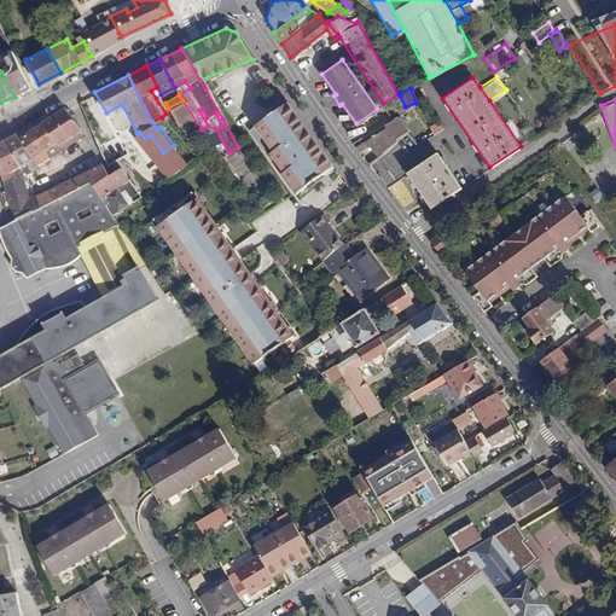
[(187,138),(202,129),(182,100),(168,108),(176,125),(180,123),(187,138)]
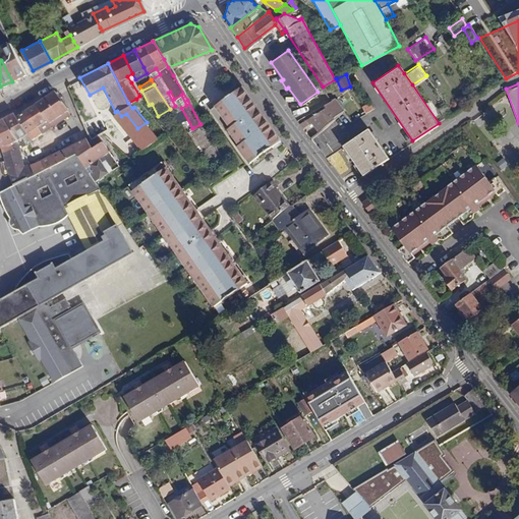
[(246,163),(279,139),(239,84),(207,108),(246,163)]
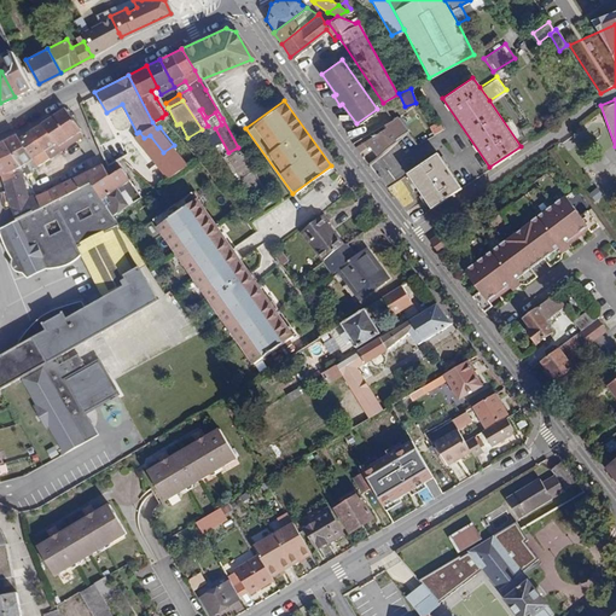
[(40,123),(56,145),(59,149),(79,137),(75,132),(80,129),(63,108),(40,123)]
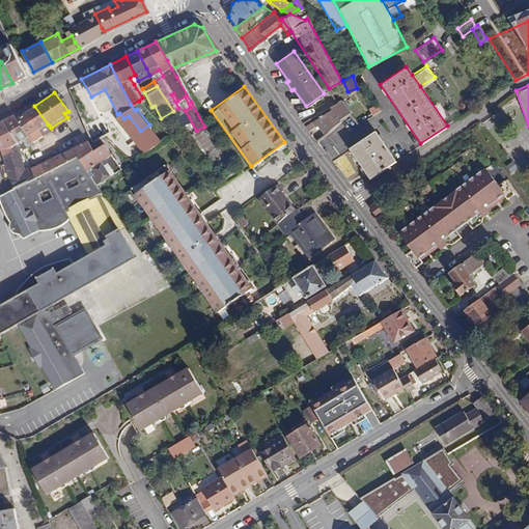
[(173,111),(176,115),(185,110),(190,107),(185,96),(177,101),(173,93),(171,94),(178,108),(173,111)]
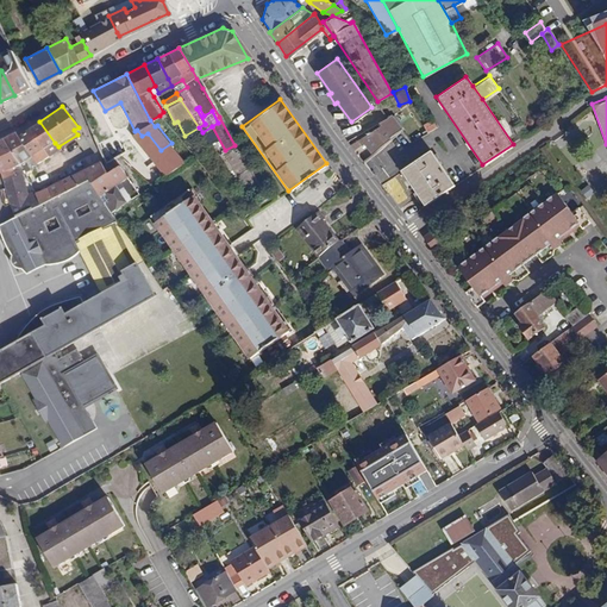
[(401,126),(388,111),(385,113),(387,116),(377,121),(380,124),(368,133),(367,131),(349,144),(352,149),(362,142),(371,154),(399,130),(401,126)]
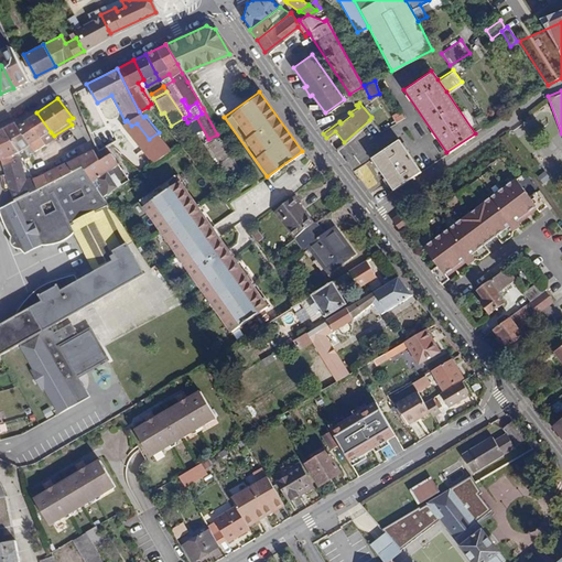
[(403,117),(399,110),(390,116),(395,122),(403,117)]
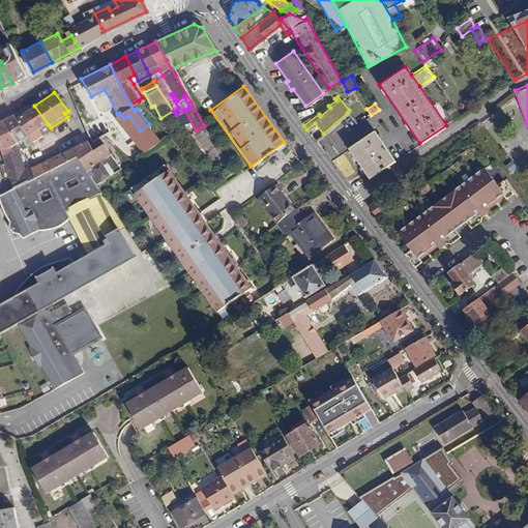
[(460,116),(452,105),(446,109),(453,120),(460,116)]
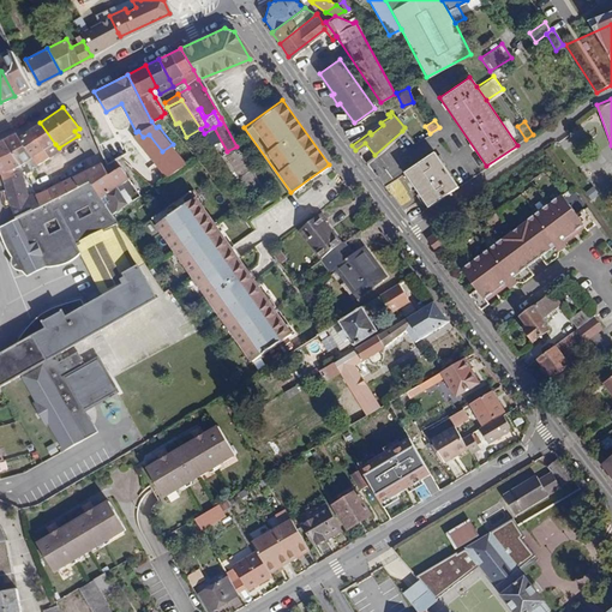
[(40,123),(28,131),(42,149),(48,156),(59,148),(55,144),(40,123)]
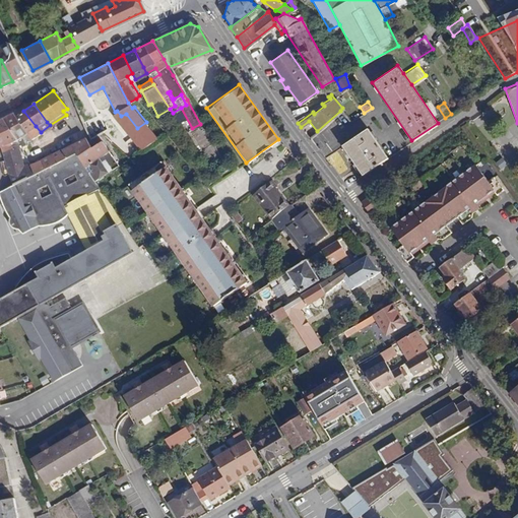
[(173,113),(170,109),(157,116),(159,120),(173,113)]
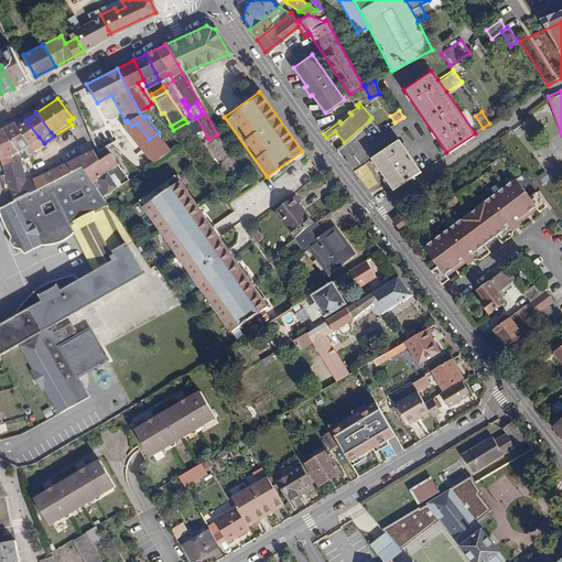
[(17,127),(29,144),(39,137),(25,120),(17,127)]
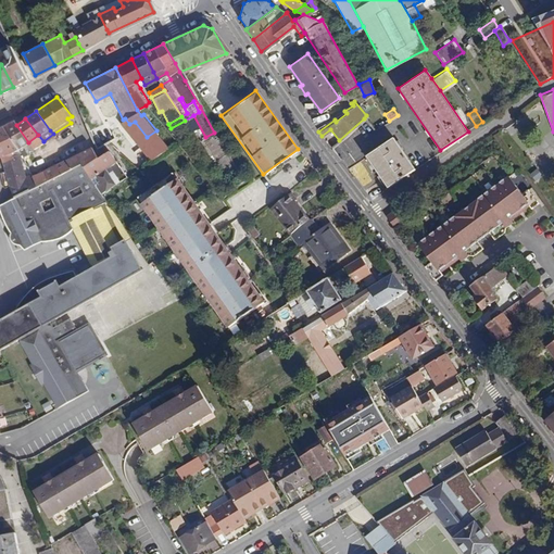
[(114,138),(105,120),(87,128),(96,148),(108,141),(114,138)]
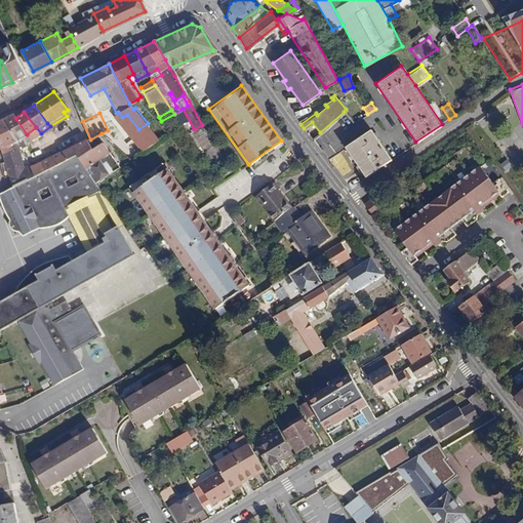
[(21,137),(27,134),(15,118),(12,114),(2,119),(16,141),(21,137)]
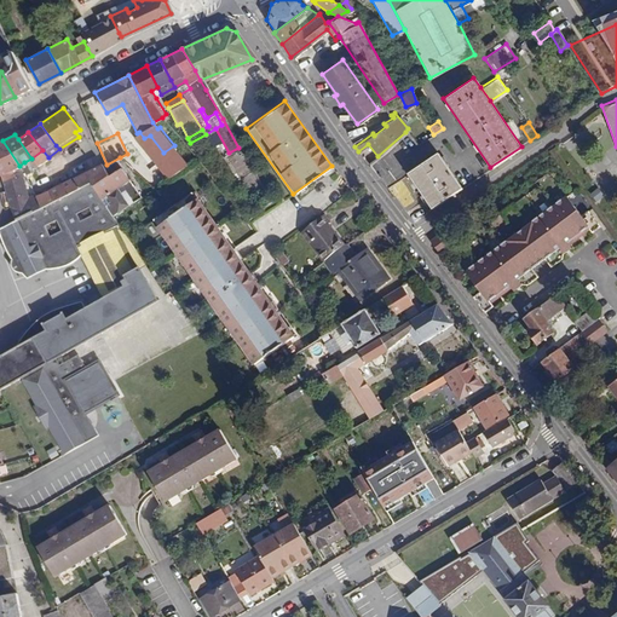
[(13,219),(39,207),(34,196),(26,196),(19,166),(3,140),(0,142),(0,176),(7,207),(13,219)]
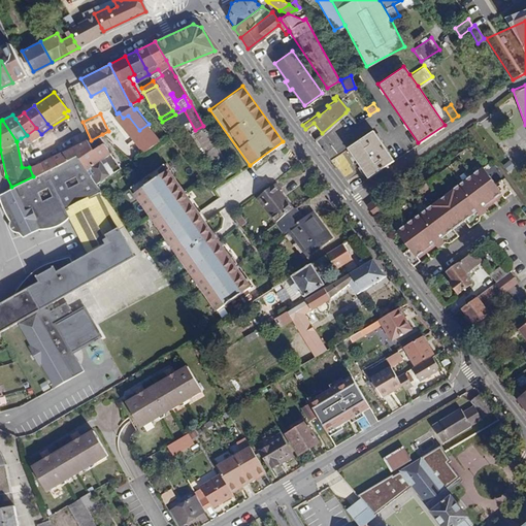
[(393,160),(372,129),(346,146),(367,176),(393,160)]
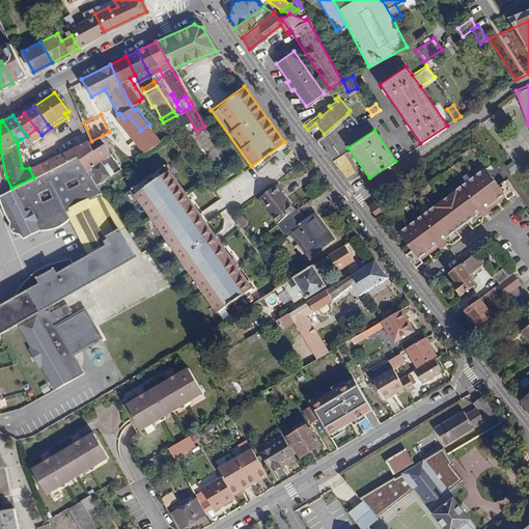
[(25,145),(23,142),(21,139),(17,142),(20,149),(25,145)]
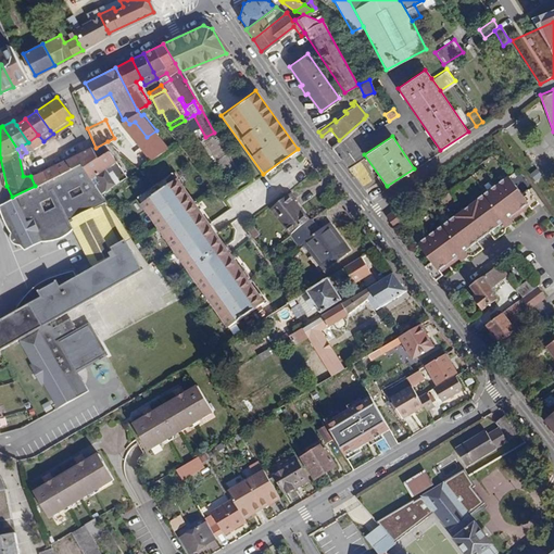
[(91,147),(65,160),(71,168),(80,163),(100,192),(115,184),(105,168),(116,161),(109,149),(97,158),(91,147)]
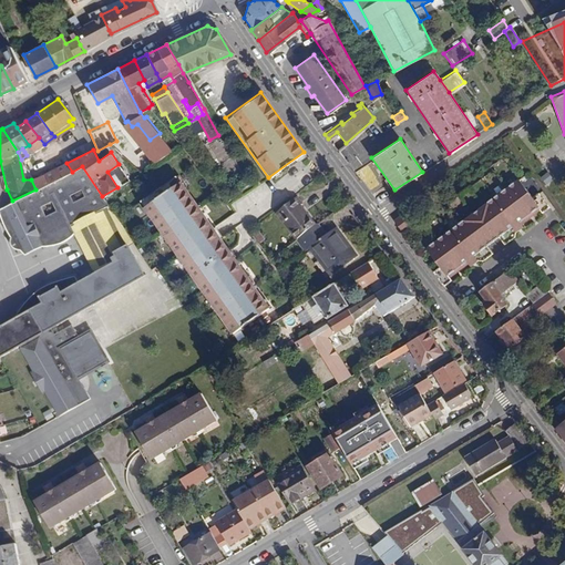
[(67,163),(43,173),(49,183),(72,172),(67,163)]
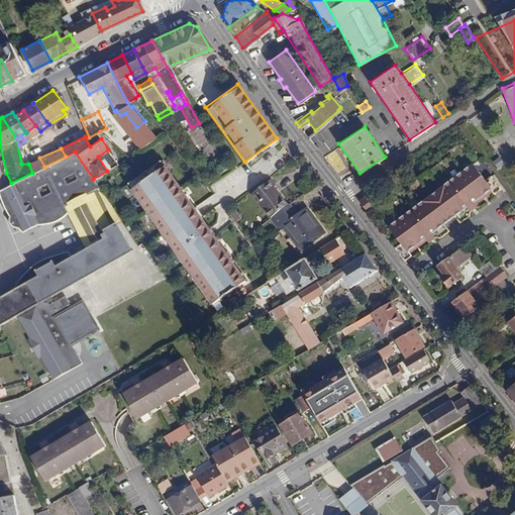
[(118,163),(108,149),(98,157),(107,171),(118,163)]
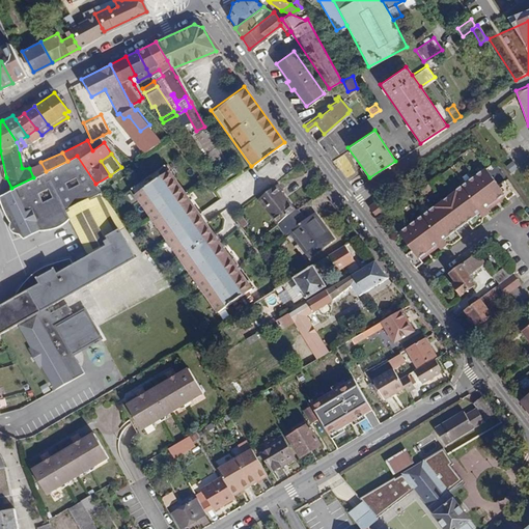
[(81,202),(81,201),(101,192),(95,184),(77,156),(67,161),(46,171),(33,177),(11,188),(0,193),(0,205),(3,214),(8,221),(7,223),(7,226),(9,229),(11,231),(14,233),(17,233),(18,234),(28,229),(28,227),(35,224),(38,230),(53,227),(63,222),(68,218),(66,213),(64,210),(75,204),(75,205),(77,205),(79,205),(80,203),(81,202)]
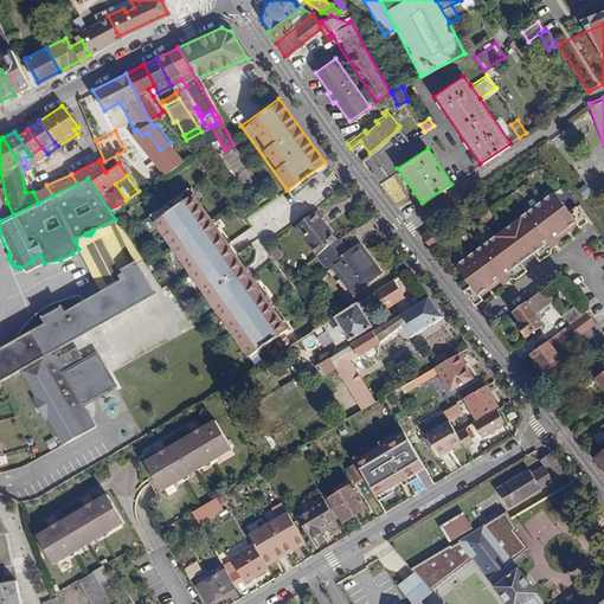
[(38,203),(52,196),(46,185),(33,192),(38,203)]
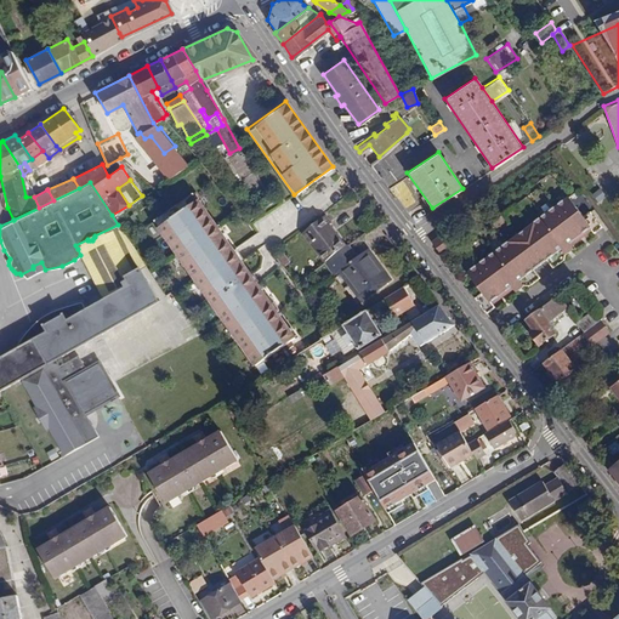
[(191,191),(151,217),(253,363),(293,336),(191,191)]
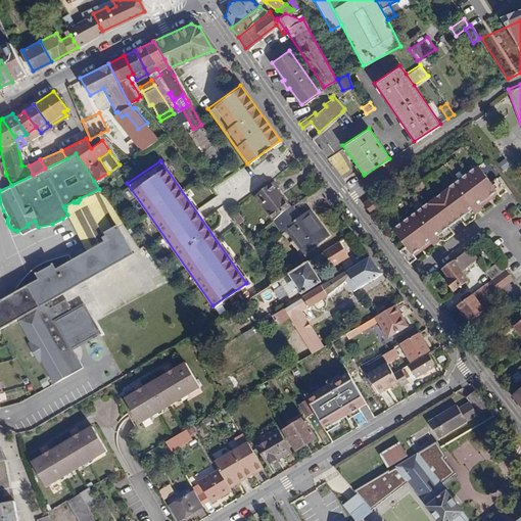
[(405,221),(394,229),(407,245),(399,249),(410,263),(417,257),(415,254),(414,252),(430,240),(431,241),(433,244),(440,240),(444,239),(453,233),(447,226),(461,217),(466,223),(475,217),(476,212),(482,208),(480,205),(478,203),(495,190),(498,192),(500,195),(507,190),(498,177),(491,181),(488,177),(479,166),(472,170),(458,181),(443,191),(442,192),(436,197),(430,201),(417,211),(405,221)]
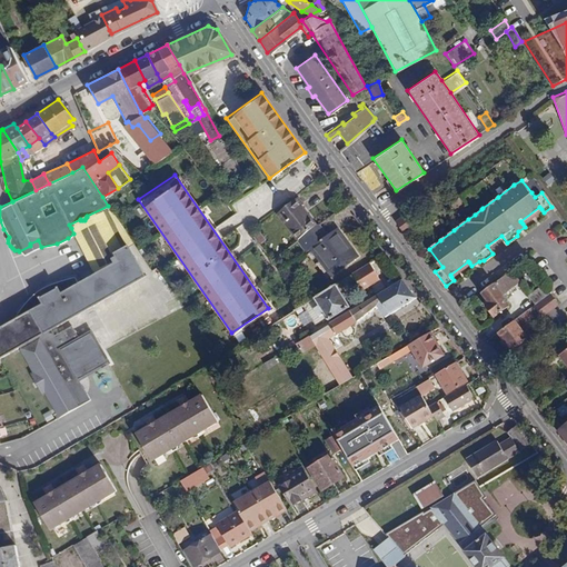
[(276,212),(297,239),(315,226),(300,206),(302,204),(297,197),(276,212)]
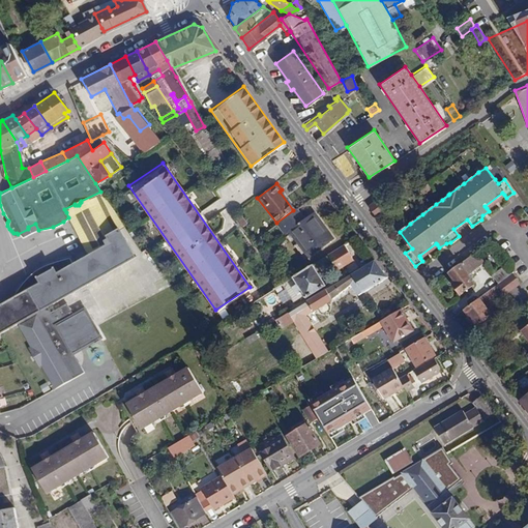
[(72,227),(86,255),(109,241),(106,235),(117,228),(122,225),(105,198),(101,193),(66,212),(68,217),(72,227)]
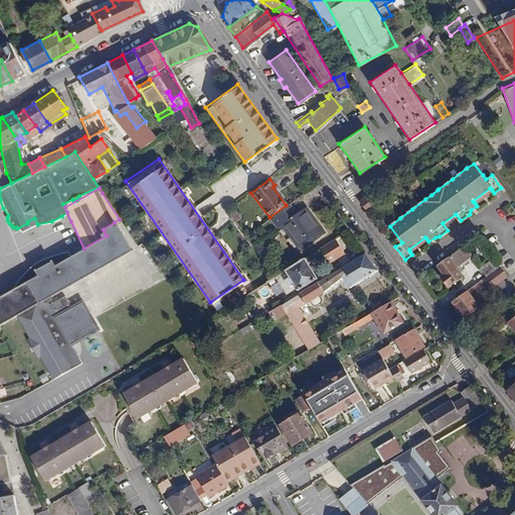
[(490,188),(473,201),(475,203),(492,190),(490,188)]
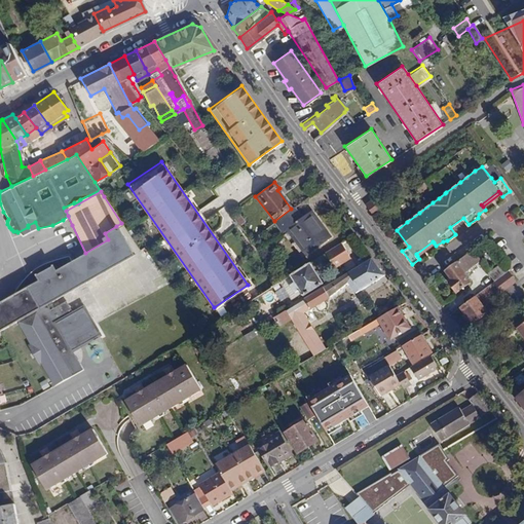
[(377,194),(366,203),(374,214),(386,204),(377,194)]
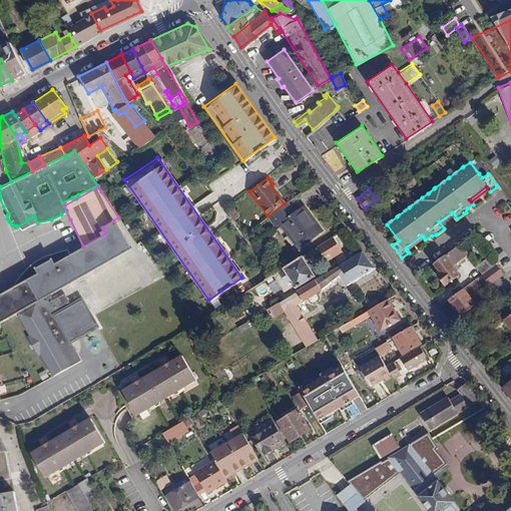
[(295,210),(287,200),(284,203),(292,213),(295,210)]
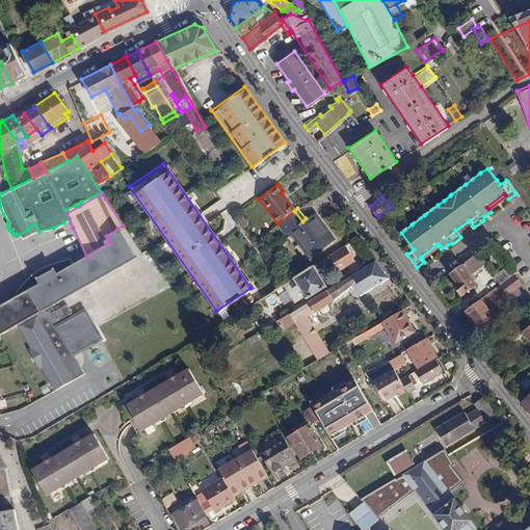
[(294,211),(277,223),(286,234),(289,231),(309,256),(333,238),(313,212),(306,218),(302,221),(294,211)]
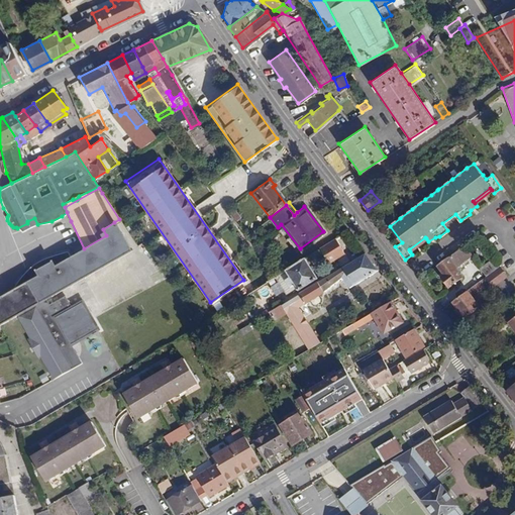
[(241,218),(234,209),(230,213),(236,221),(241,218)]
